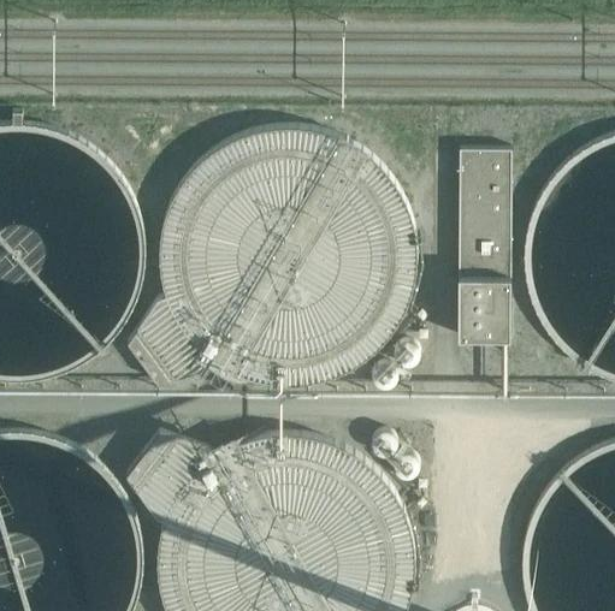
[(21,124),(22,113),(12,113),(11,124),(21,124)]
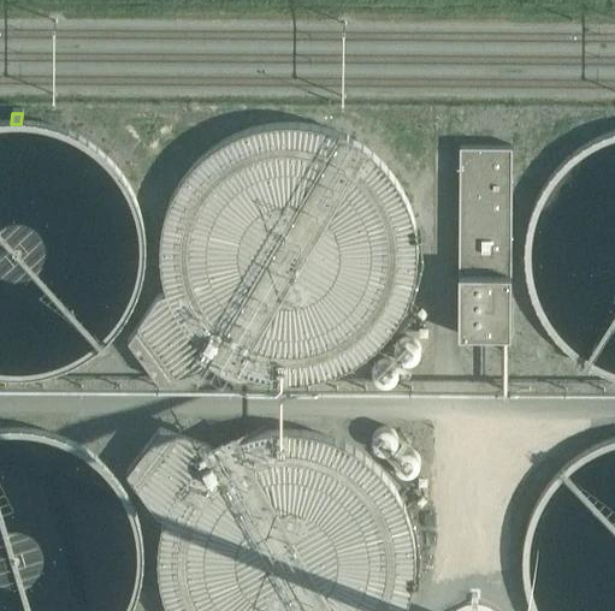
[(395,185),(390,178),(383,171),(377,165),(370,159),(362,153),(356,149),(352,147),(343,142),(335,138),(329,137),(323,135),(317,134),(311,132),(301,131),(293,131),(285,131),(279,131),(273,131),(267,132),(258,135),(252,136),(246,138),(237,141),(229,146),(224,148),(218,152),(213,155),(208,159),(201,165),(195,172),(188,179),(183,187),(179,191),(176,197),(173,202),(171,208),(169,214),(167,217),(165,223),(164,229),(163,235),(161,238),(161,244),(160,250),(160,256),(160,260),(160,268),(161,274),(161,282),(163,288),(164,290),(166,300),(167,303),(169,306),(170,308),(171,312),(172,314),(173,316),(175,320),(176,322),(178,325),(181,331),(187,338),(190,343),(193,345),(196,350),(199,353),(206,359),(211,362),(216,366),(220,369),(225,372),(230,375),(238,379),(244,381),(249,384),(255,385),(261,386),(270,389),(278,389),(284,390),(294,390),(300,389),(306,389),(315,386),(321,385),(331,383),(336,380),(342,378),(348,375),(353,373),(361,367),(366,363),(371,360),(378,354),(383,349),(386,344),(391,339),(396,332),(400,326),(403,321),(406,315),(407,313),(409,307),(411,303),(413,297),(414,291),(415,285),(417,283),(418,276),(418,270),(418,264),(418,257),(418,254),(418,248),(418,244),(417,238),(415,232),(413,223),(411,217),(408,211),(406,205),(404,202),(402,196),(398,191),(395,185)]
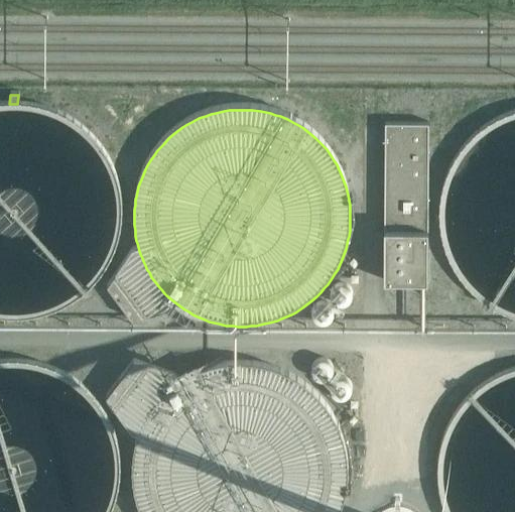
[(427,284),(428,126),(384,125),(383,283),(427,284)]
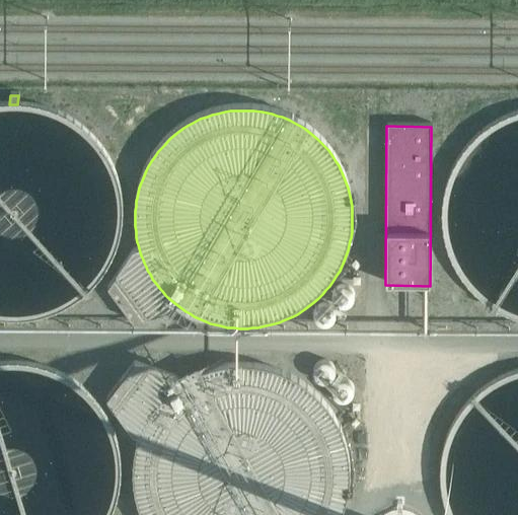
[(141,255),(140,252),(133,251),(106,288),(134,324),(176,310),(181,308),(177,305),(173,302),(167,297),(165,295),(162,291),(160,289),(157,285),(152,279),(150,274),(148,272),(147,270),(146,267),(145,265),(144,263),(143,260),(142,258),(141,255)]
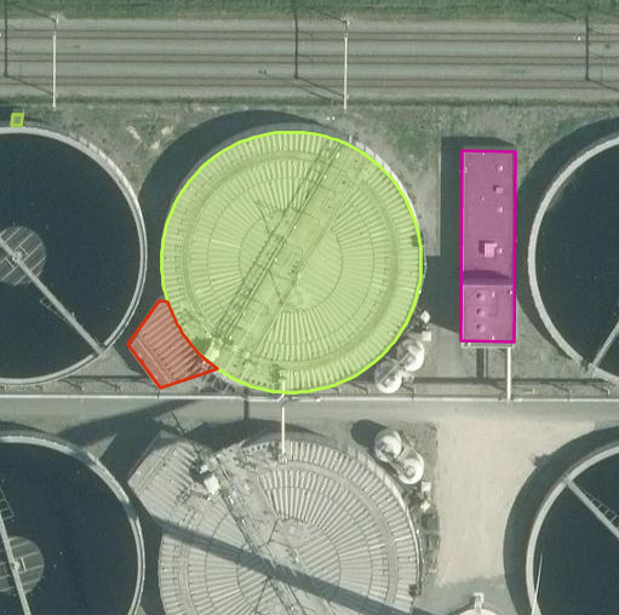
[(423,356),(423,355),(422,352),(422,351),(420,350),(419,348),(417,346),(417,345),(414,344),(413,344),(411,344),(408,344),(405,344),(403,345),(401,346),(399,348),(397,350),(396,352),(396,355),(396,357),(396,358),(396,360),(397,363),(399,365),(401,367),(402,368),(405,369),(407,371),(411,371),(413,369),(417,368),(418,367),(420,365),(422,362),(422,361),(423,360),(423,356)]
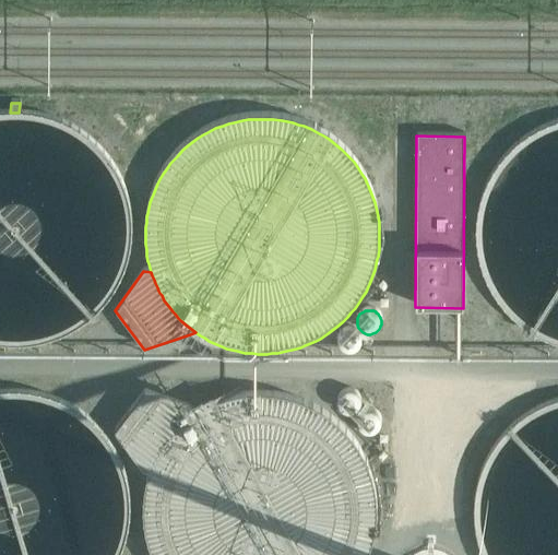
[(358,334),(357,333),(356,332),(355,331),(353,331),(352,330),(348,330),(347,330),(345,330),(343,331),(342,332),(340,333),(339,335),(337,337),(337,339),(336,340),(336,342),(336,344),(337,345),(337,347),(339,347),(340,350),(341,352),(344,353),(346,354),(348,354),(352,354),(354,353),(356,351),(358,350),(359,347),(360,345),(360,344),(360,343),(360,341),(360,339),(359,337),(359,335),(358,334)]
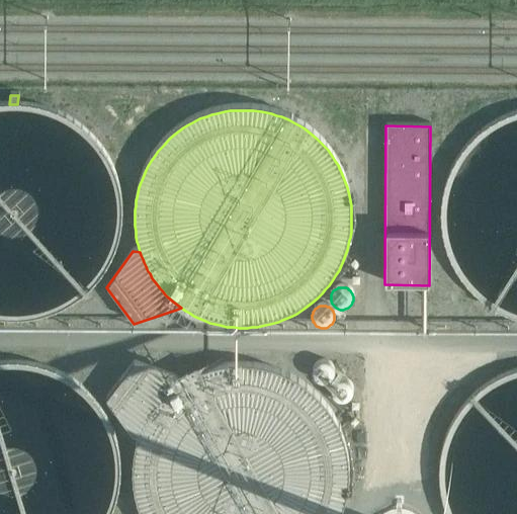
[(322,362),(321,363),(319,363),(317,364),(316,365),(315,366),(314,368),(313,370),(312,372),(312,373),(312,374),(312,376),(313,378),(314,380),(315,381),(316,382),(317,383),(319,384),(321,384),(324,384),(325,384),(327,384),(329,383),(331,381),(332,380),(333,378),(334,377),(334,375),(334,374),(334,373),(334,371),(333,370),(333,368),(332,367),(331,365),(330,365),(329,364),(327,363),(326,363),(324,362),(322,362)]
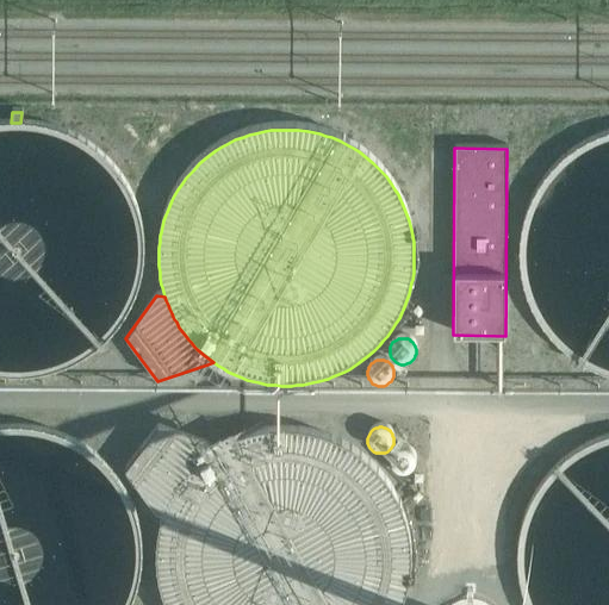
[(204,457),(206,456),(211,453),(206,446),(157,428),(124,471),(155,513),(162,516),(163,513),(166,507),(168,503),(171,497),(174,492),(175,490),(176,486),(179,484),(180,481),(182,479),(184,476),(188,472),(192,468),(194,466),(197,463),(199,461),(202,460),(204,457)]
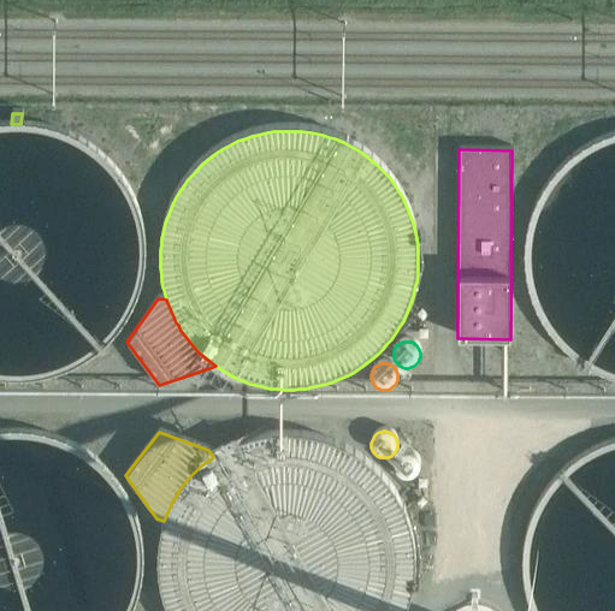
[(415,556),(414,549),(414,543),(413,537),(411,531),(409,525),(407,518),(404,512),(402,508),(400,502),(395,493),(391,488),(388,484),(383,479),(379,474),(374,469),(370,466),(365,462),(360,457),(355,455),(349,451),(344,448),(338,445),(332,443),(326,440),(320,439),(314,438),(308,437),(302,435),(296,434),(290,434),(283,434),(277,434),(271,435),(265,435),(259,437),(253,438),(247,440),(241,443),(235,445),(229,448),(224,450),(218,454),(213,457),(208,461),(206,462),(203,464),(201,466),(199,468),(196,470),(194,473),(190,476),(185,481),(184,484),(182,486),(181,488),(178,491),(177,494),(176,497),(172,502),(170,508),(167,512),(165,518),(164,521),(163,525),(161,531),(159,537),(158,543),(158,549),(157,555),(157,562),(157,568),(157,574),(158,580),(159,586),(160,592),(161,598),(163,604),(165,610),(407,610),(408,607),(409,601),(412,595),(413,589),(413,586),(414,580),(415,574),(415,568),(415,562),(415,556)]
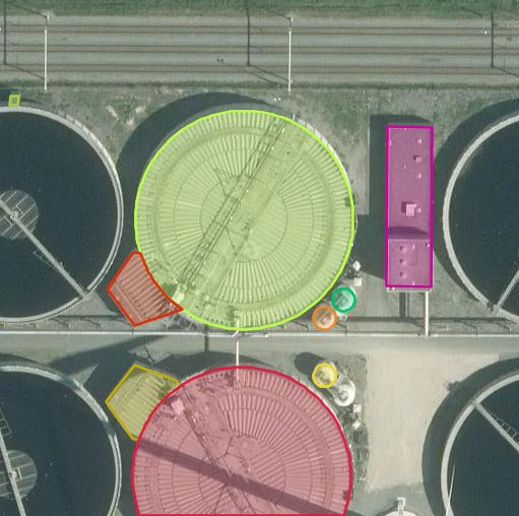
[(337,384),(335,385),(333,387),(333,389),(332,390),(331,393),(331,395),(332,397),(333,400),(334,401),(334,402),(336,403),(338,404),(339,405),(342,405),(344,405),(347,404),(348,403),(349,403),(350,402),(351,401),(352,398),(353,396),(353,394),(353,393),(353,391),(352,390),(352,388),(350,386),(349,385),(348,384),(346,384),(344,383),(343,383),(341,383),(340,383),(338,384),(337,384)]
